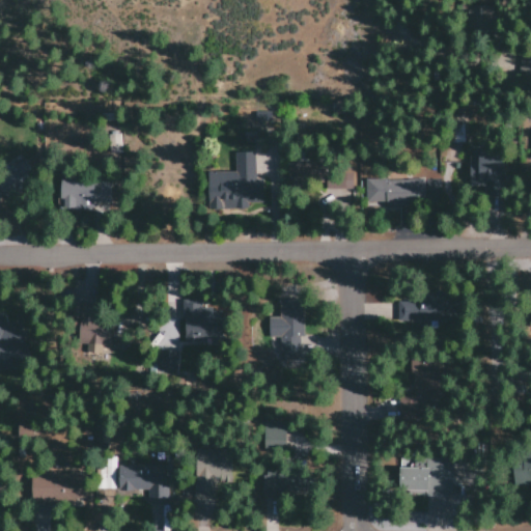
[(272,112),(255,112),(254,122),(271,123),(272,112)]
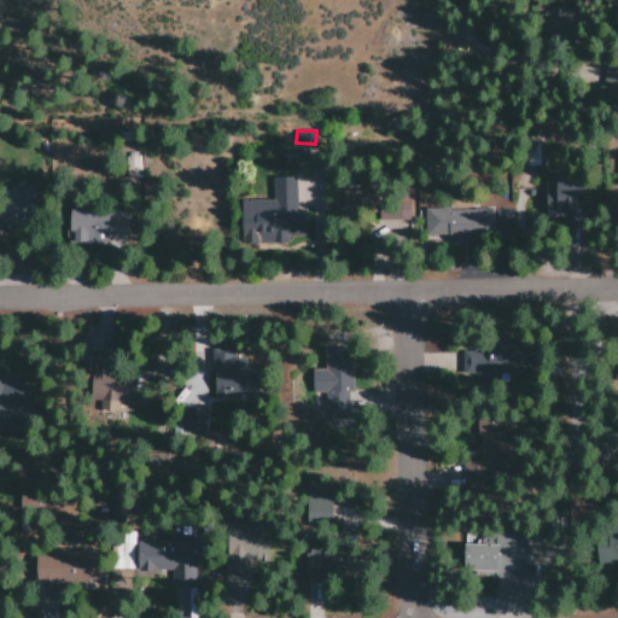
[(240,243),(275,243),(275,242),(310,242),(310,210),(296,210),(296,175),(272,175),(273,200),(240,200),(240,243)]
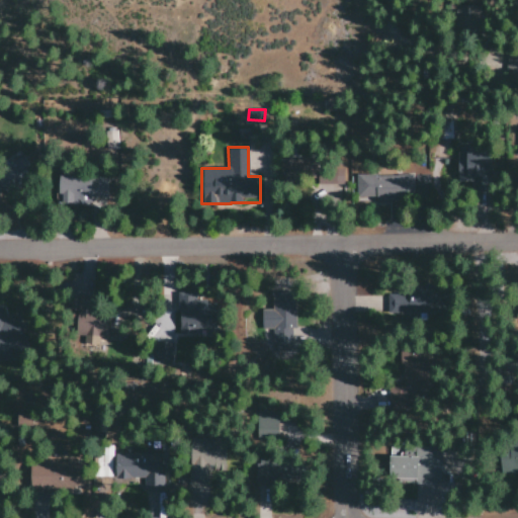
[(478,189),(477,182),(488,182),(488,155),(457,155),(458,189),(478,189)]
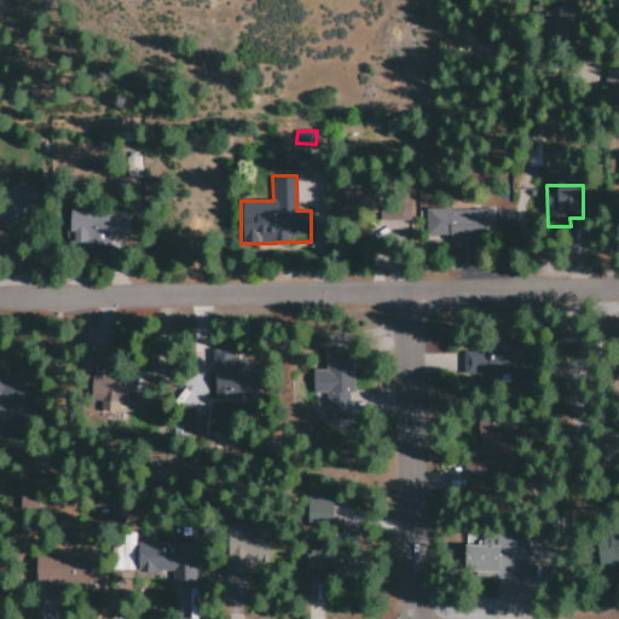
[(411,221),(411,200),(377,200),(377,220),(411,221)]
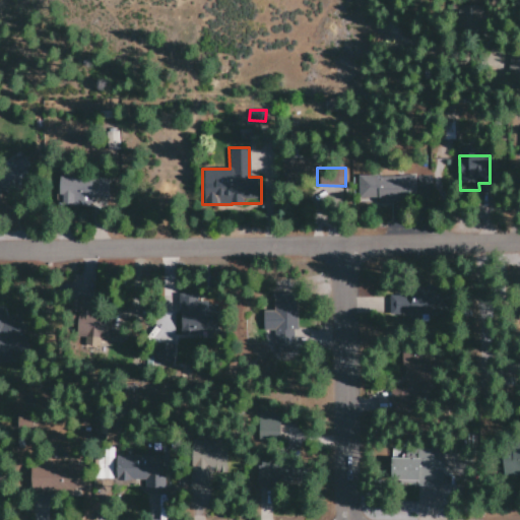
[(356,200),(429,200),(429,176),(356,176),(356,200)]
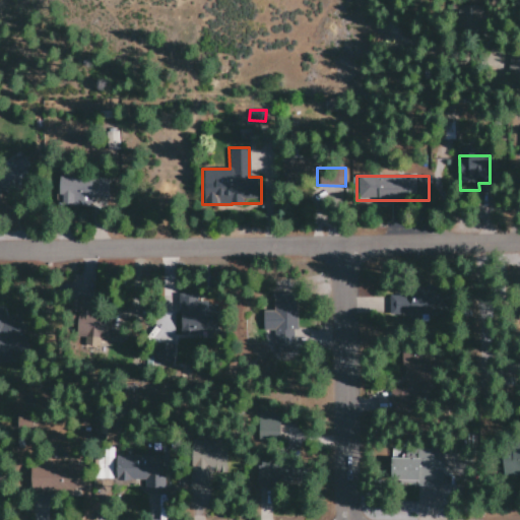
[(59,204),(108,206),(109,180),(60,178),(59,204)]
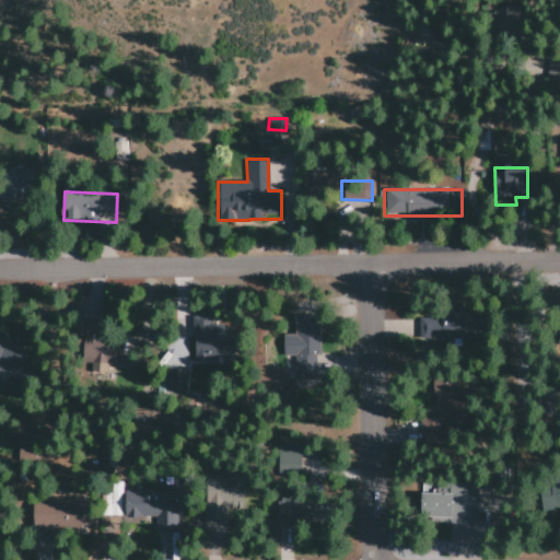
[(418,314),(418,341),(456,340),(456,313),(418,314)]
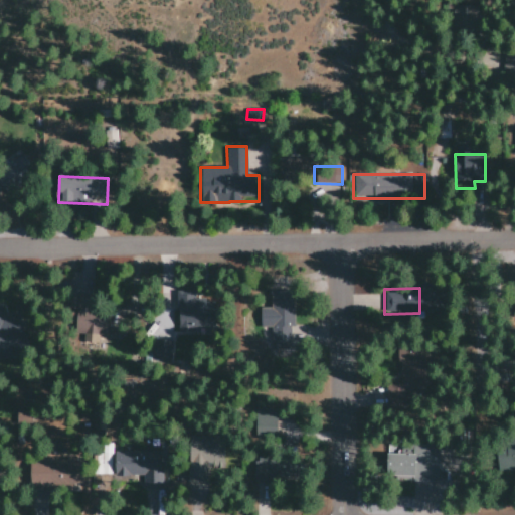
[(261,327),(271,326),(272,345),(291,344),(290,326),(294,326),(292,290),(271,290),(271,307),(260,307),(261,327)]
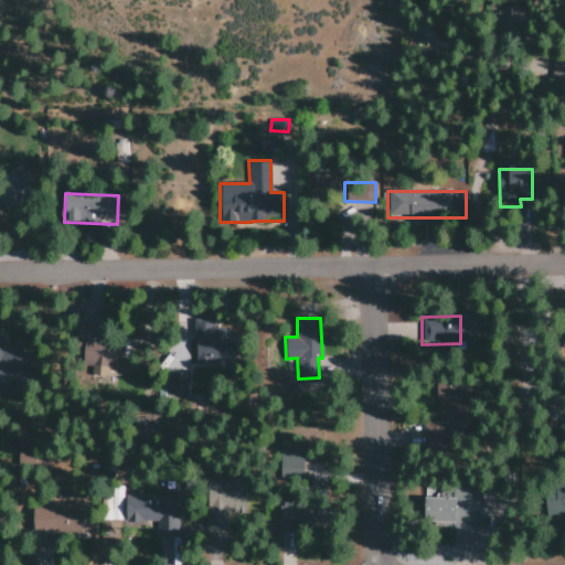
[(194,323),(193,369),(225,370),(226,362),(234,362),(235,324),(194,323)]
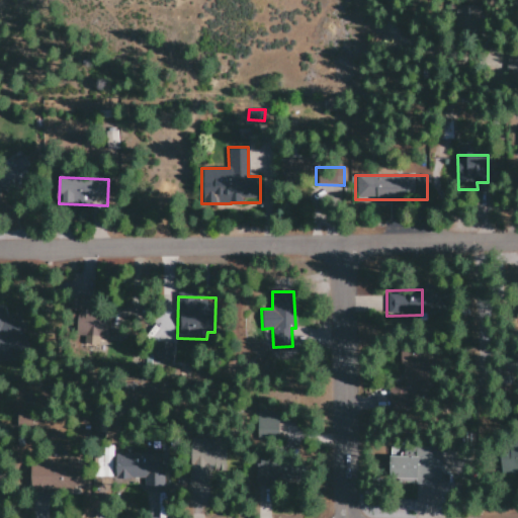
[(0,309),(0,346),(21,345),(19,318),(4,320),(3,309),(0,309)]
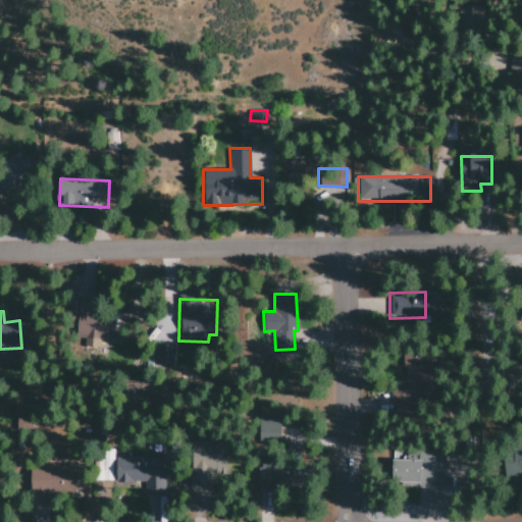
[(76,315),(75,337),(85,337),(84,347),(106,348),(108,317),(76,315)]
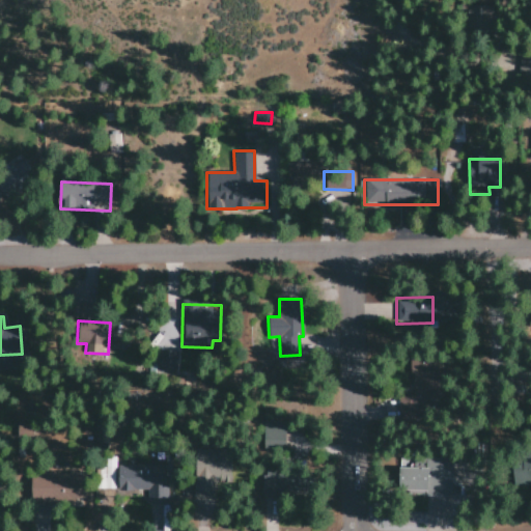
[(262,448),(289,449),(289,435),(263,434),(262,448)]
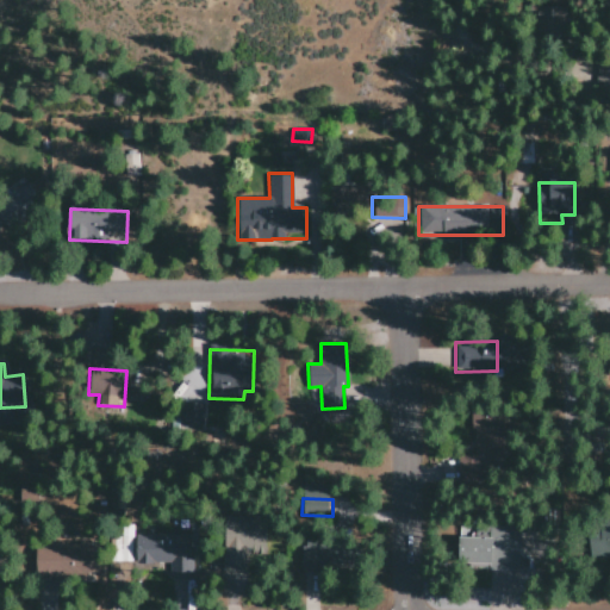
[(109,537),(110,561),(132,561),(130,526),(120,526),(120,536),(109,537)]
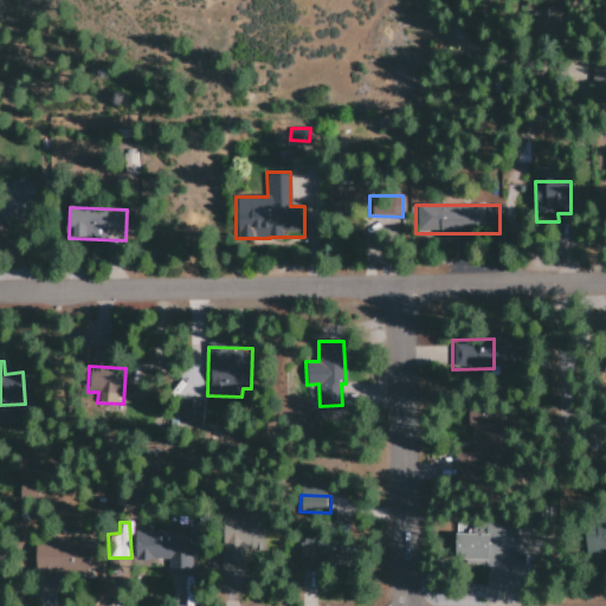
[(134,559),(168,559),(168,573),(204,573),(204,529),(134,529),(134,559)]
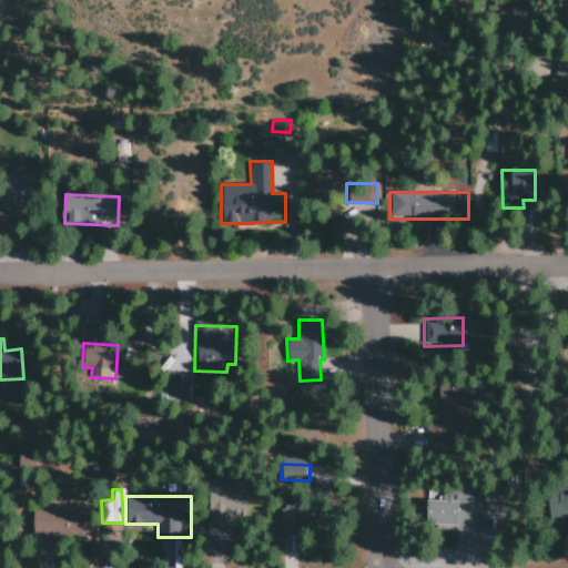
[(483,499),(426,500),(426,527),(484,526),(483,499)]
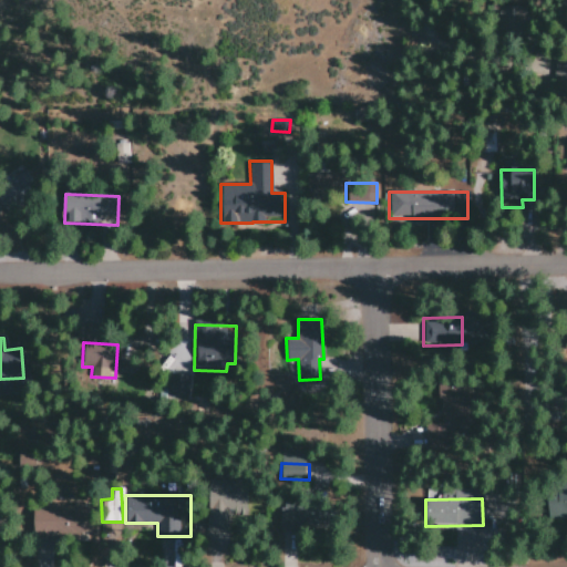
[(32,534),(93,536),(94,507),(32,505),(32,534)]
